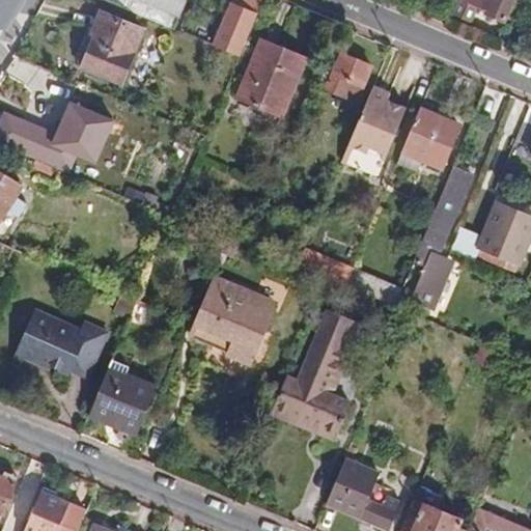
[(164,0),(101,0),(172,29),(179,12),(162,6),(164,0)]
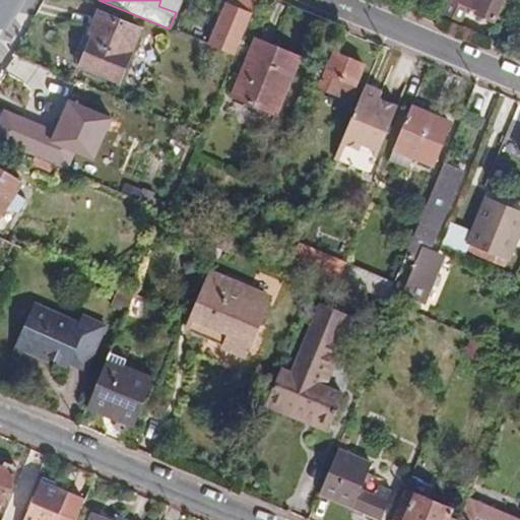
[(180,0),(160,0),(158,6),(176,12),(180,0)]
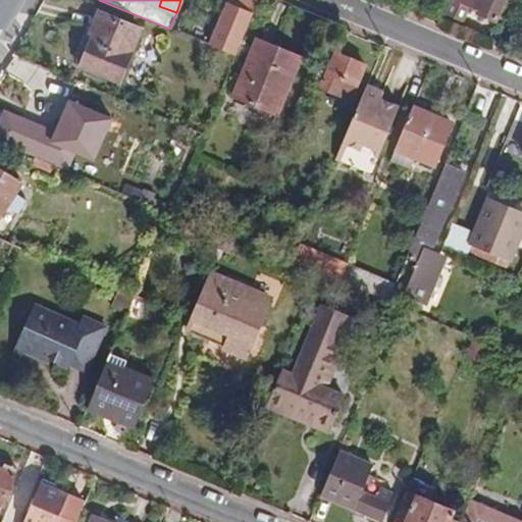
[(453,0),(447,16),(462,22),(469,6),(478,10),(477,14),(496,21),(505,0),(453,0)]
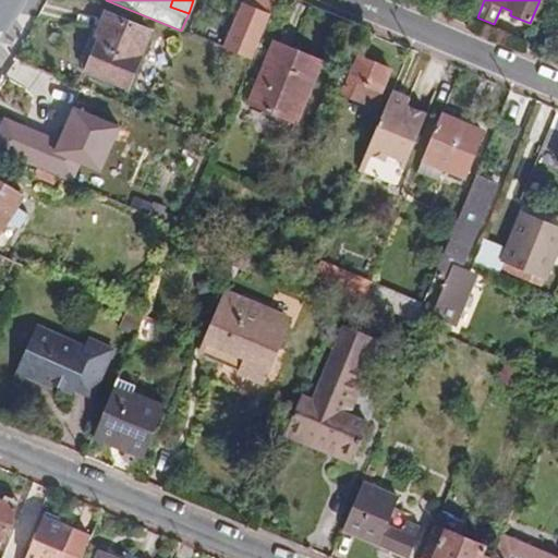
[(269,13),(251,5),(234,44),(254,49),(269,13)]
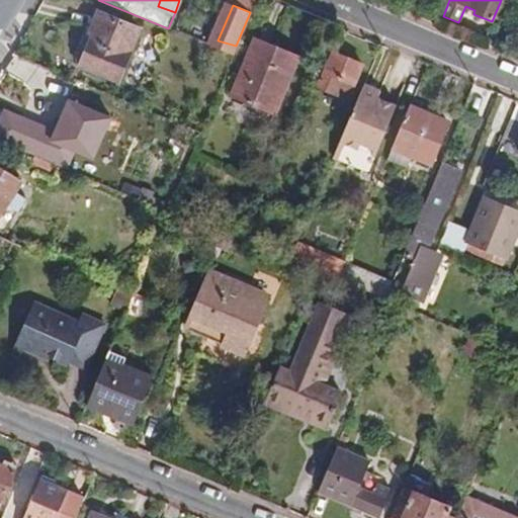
[(140,29),(97,12),(90,30),(94,32),(80,66),(117,82),(140,29)]
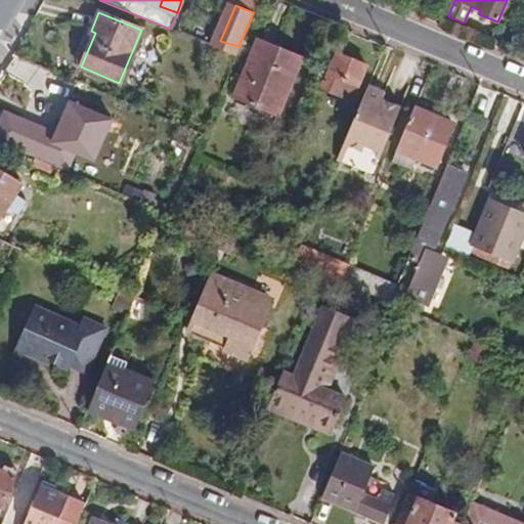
[(302,58),(257,39),(232,98),(278,117),(302,58)]
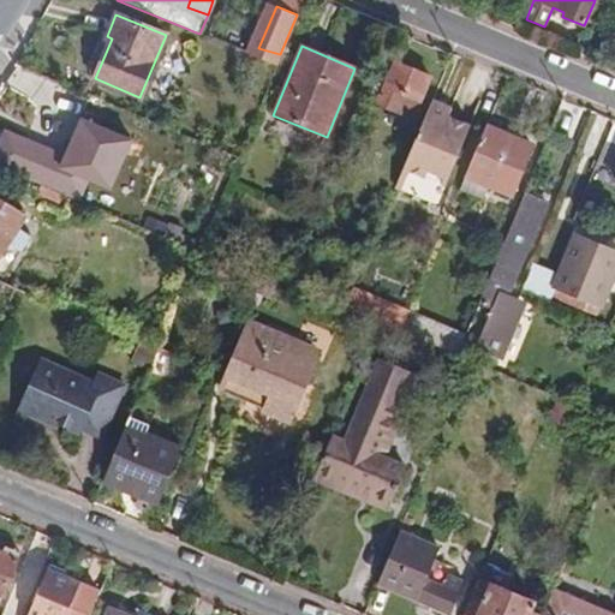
[(388,77),(380,73),(370,93),(380,97),(377,103),(413,118),(431,77),(395,61),(388,77)]
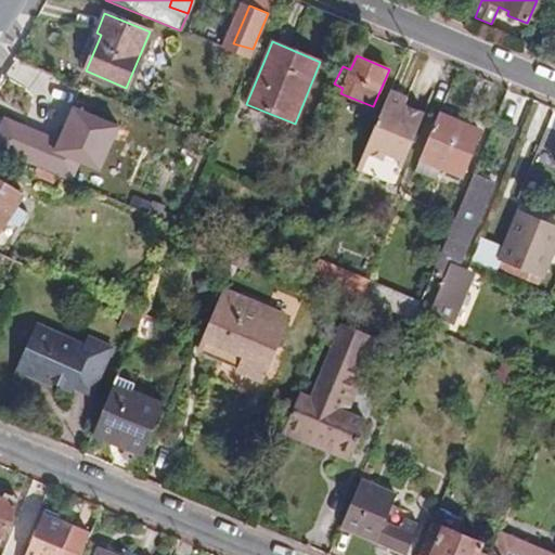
[(101,97),(73,86),(66,102),(94,114),(95,111),(114,118),(119,106),(100,99),(101,97)]
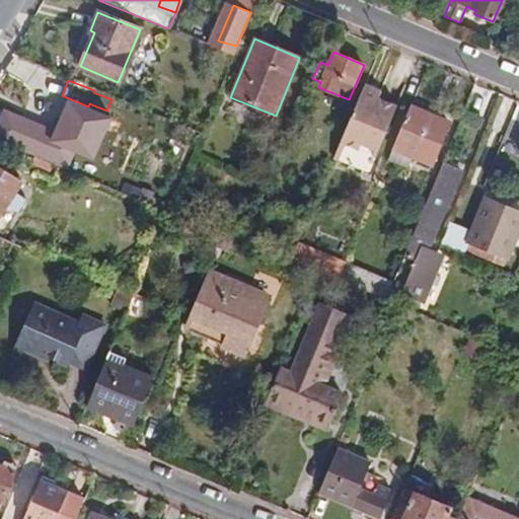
[(381,91),(364,84),(362,91),(378,97),(381,91)]
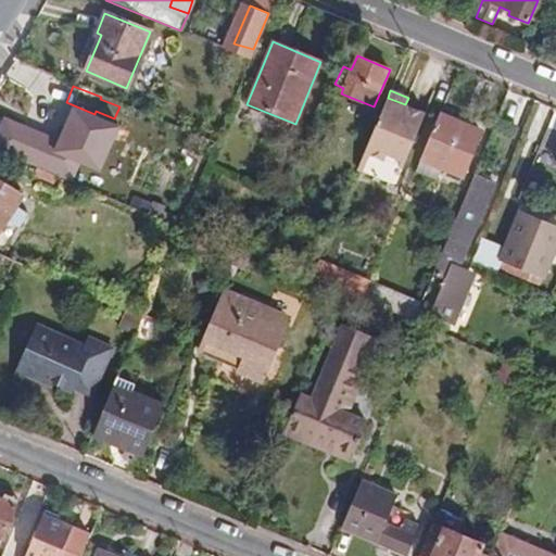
[(58,104),(43,96),(37,104),(33,102),(13,133),(43,152),(51,139),(65,148),(77,129),(51,113),(58,104)]
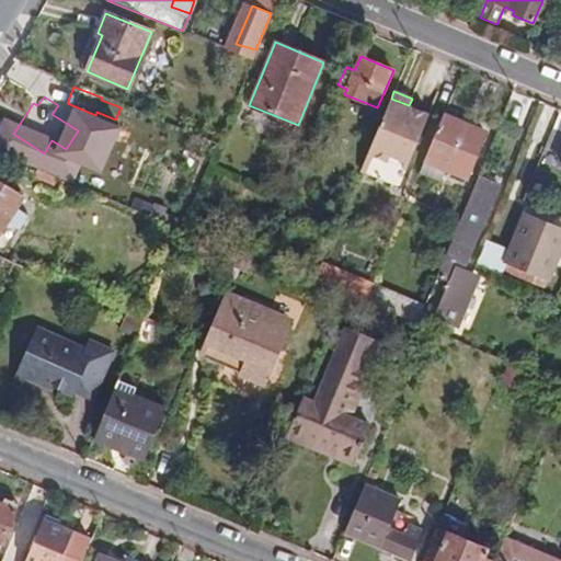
[(409,105),(391,99),(367,155),(405,170),(428,114),(409,105)]
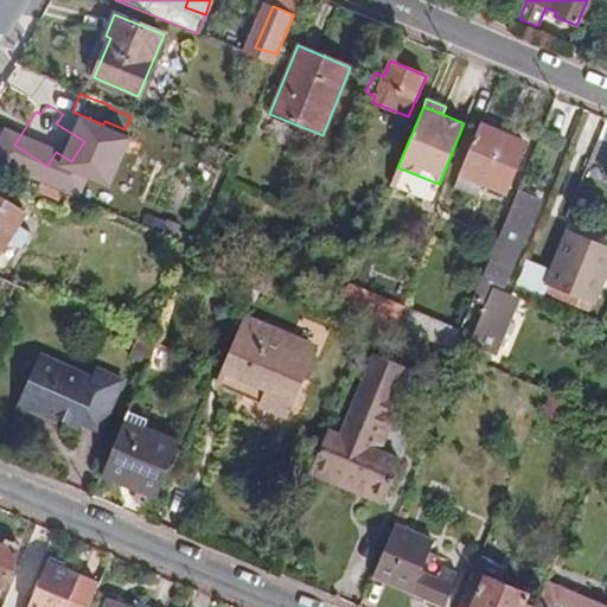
[(525,142),(479,123),(458,176),(504,195),(525,142)]
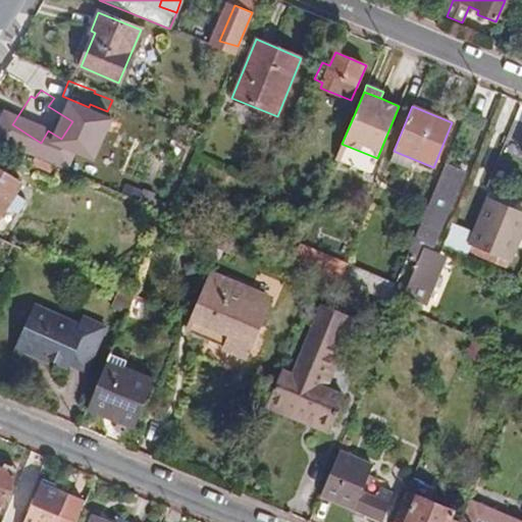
[(47,162),(35,157),(31,166),(50,174),(54,165),(47,162)]
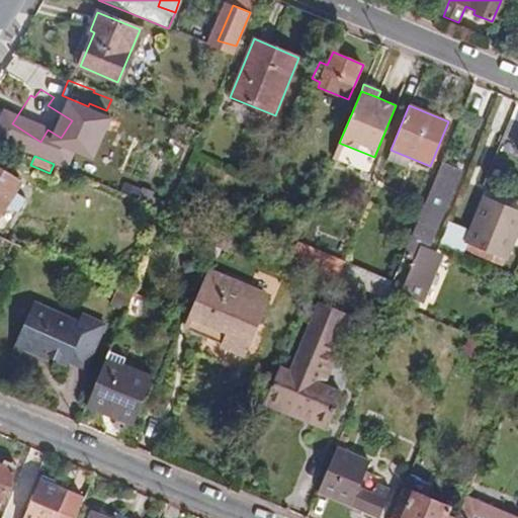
[(428,249),(461,169),(440,161),(401,256),(413,261),(400,294),(424,305),(444,255),(428,249)]
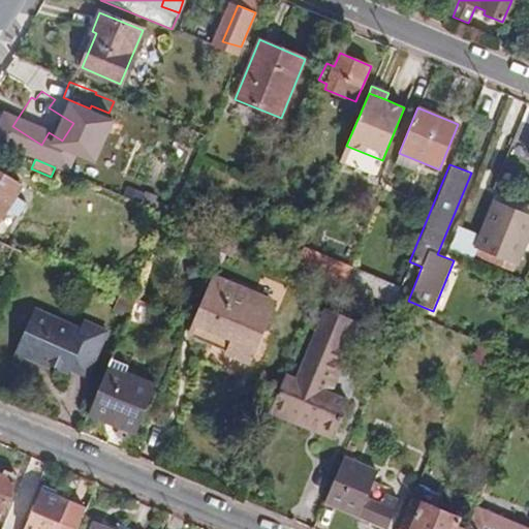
[(22,187),(0,172),(0,237),(3,240),(13,223),(2,216),(8,208),(19,216),(27,205),(16,196),(22,187)]
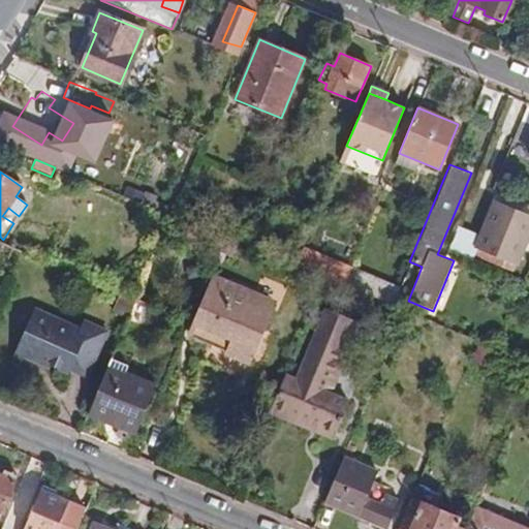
[(507,181),(491,176),(487,187),(501,193),(507,181)]
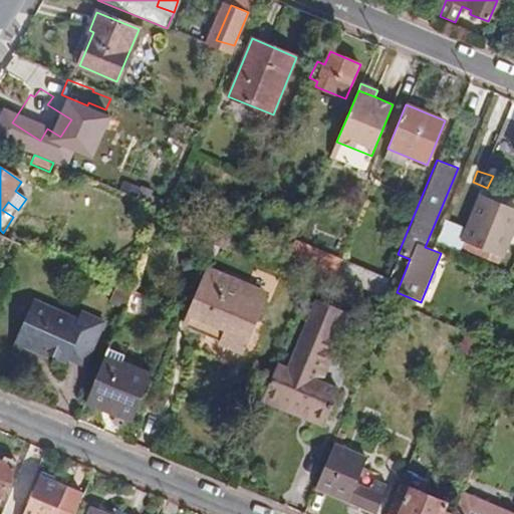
[(513,223),(513,209),(481,197),(464,238),(501,253),(513,223)]
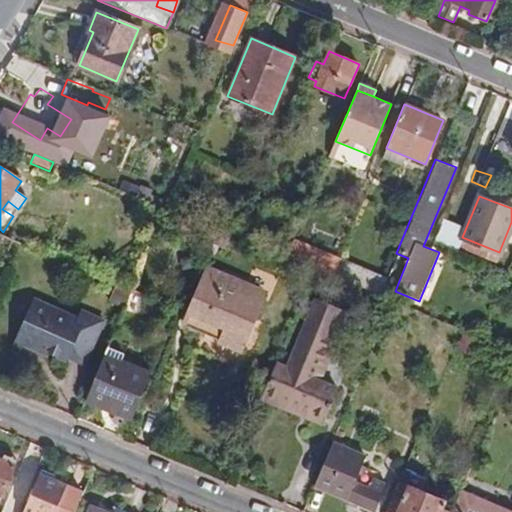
[(231,234),(213,226),(207,239),(206,241),(224,249),(231,234)]
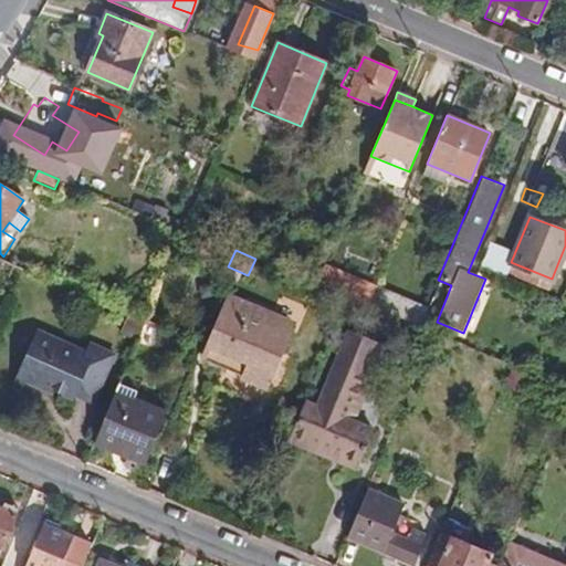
[(504,259),(486,252),(480,269),(498,275),(504,259)]
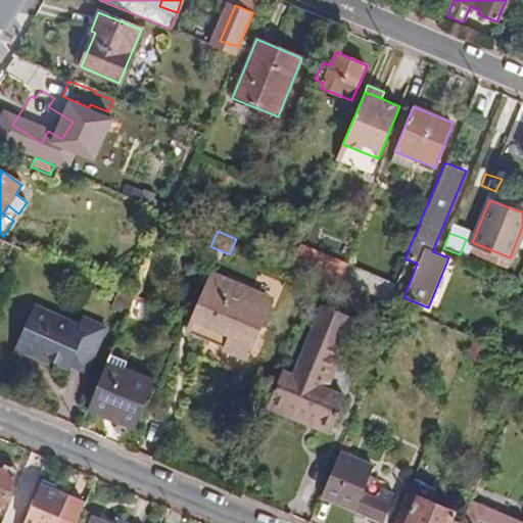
[(510,257),(472,242),(469,249),(473,251),(508,265),(510,257)]
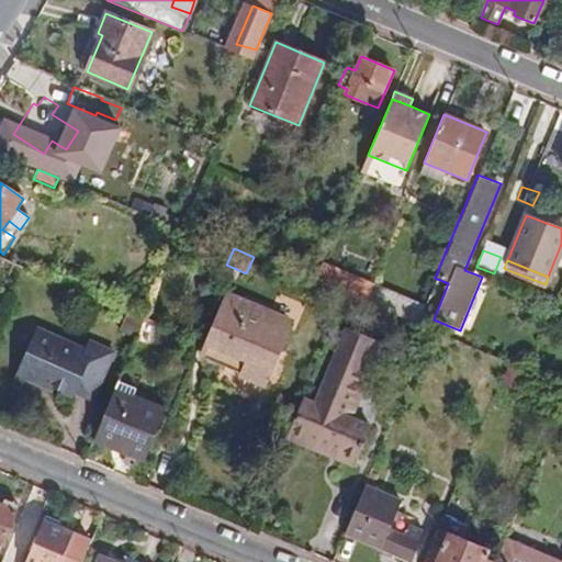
[(341,280),(319,270),(314,282),(346,295),(364,304),(371,289),(343,277),(341,280)]
